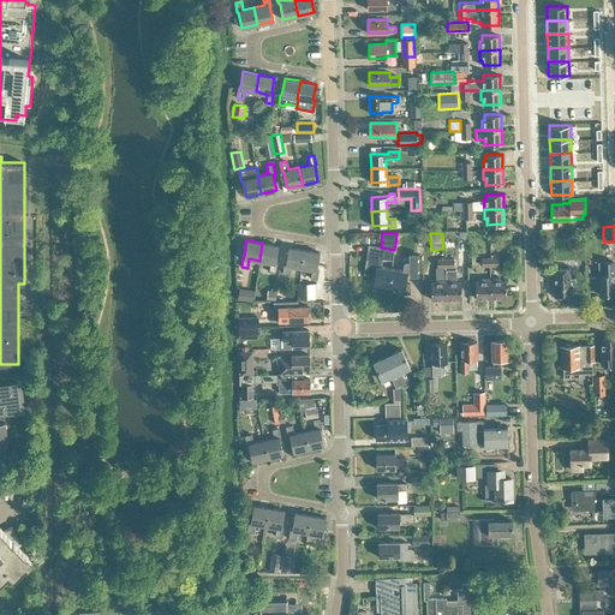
[(262,243),(260,261),(270,262),(269,272),(275,272),(278,262),(275,262),(278,245),(262,243)]
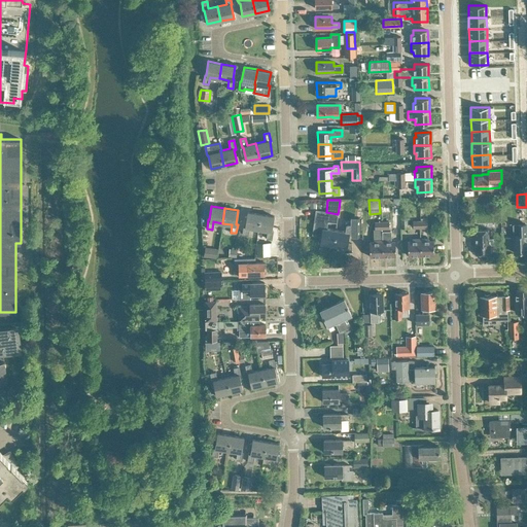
[(257,229),(260,214),(247,211),(245,225),(243,225),(242,234),(247,235),(248,227),(257,229)]
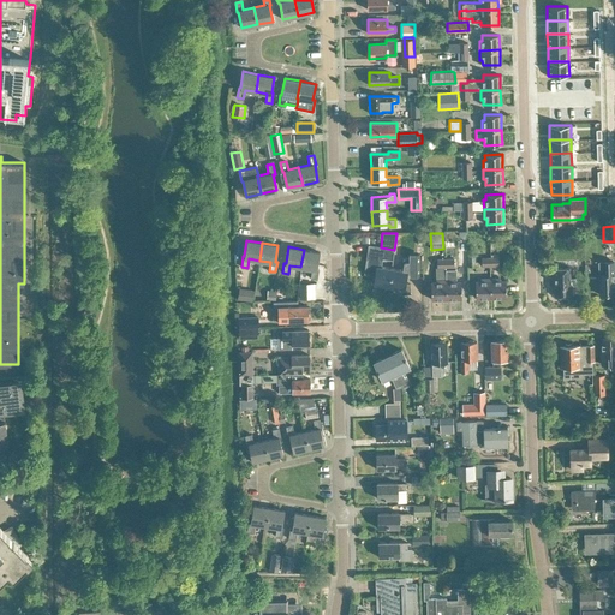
[(304,250),(300,267),(312,269),(310,278),(317,279),(318,268),(317,268),(320,252),(304,250)]
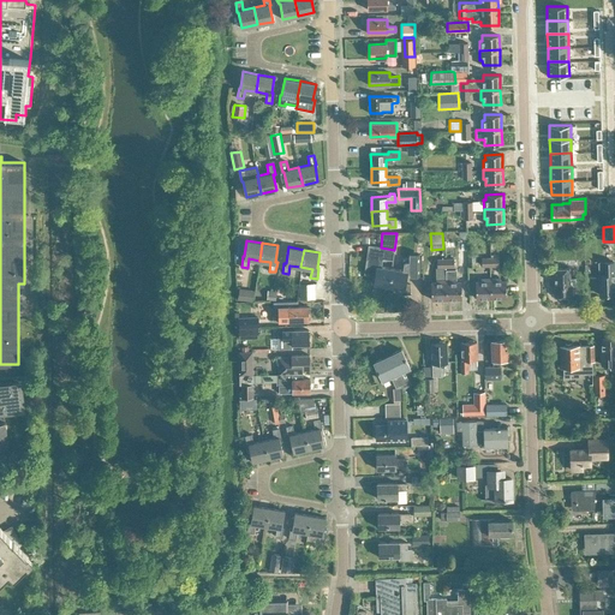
[(392,268),(389,286),(399,287),(399,293),(411,293),(410,284),(406,282),(407,273),(408,273),(410,276),(419,276),(419,272),(422,272),(422,256),(419,256),(419,252),(408,254),(408,258),(402,257),(401,269),(392,268)]
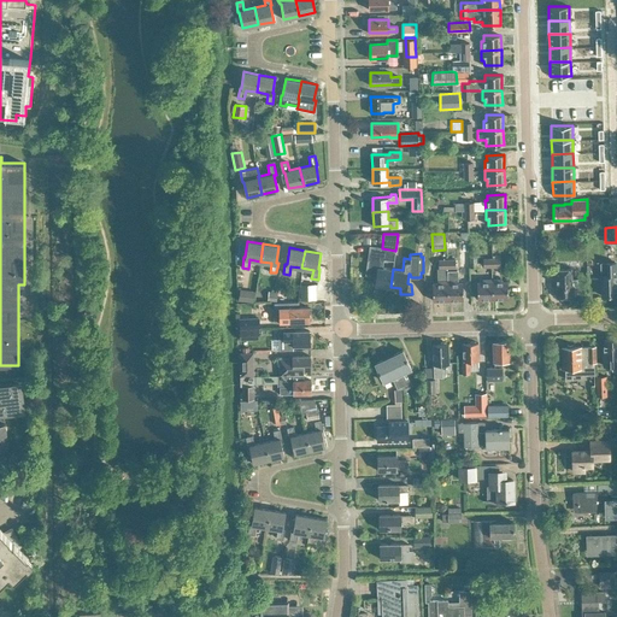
[(391,287),(393,269),(382,268),(383,258),(370,256),(368,272),(376,274),(375,285),(391,287)]
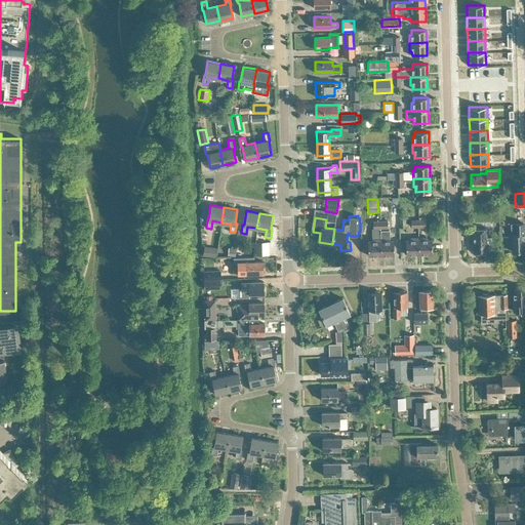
[(524,223),(511,224),(512,251),(524,251),(524,223)]
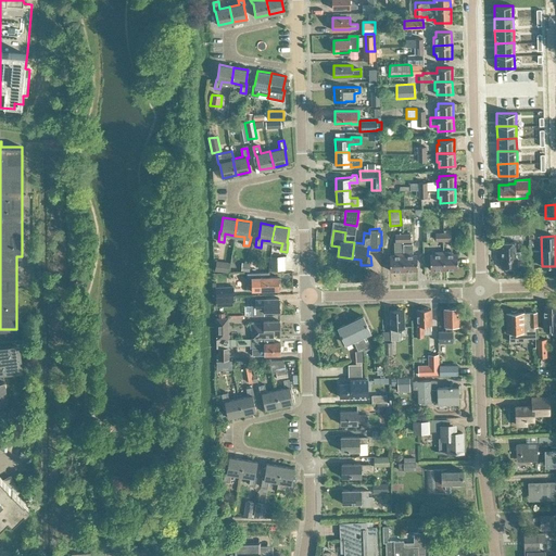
[(515,257),(515,241),(500,242),(501,267),(517,266),(517,257),(515,257)]
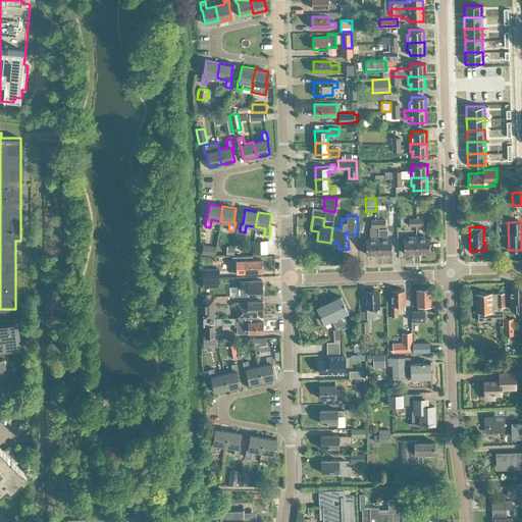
[(378,237),(378,254),(392,253),(390,239),(387,239),(387,228),(378,228),(378,237)]
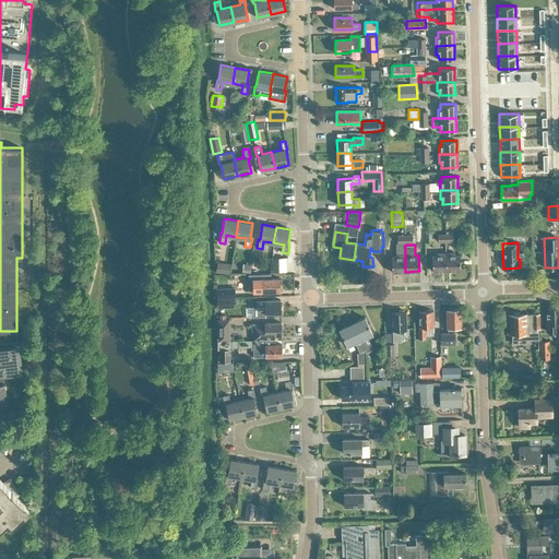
[(432,271),(445,270),(445,252),(437,252),(437,254),(432,254),(432,271)]
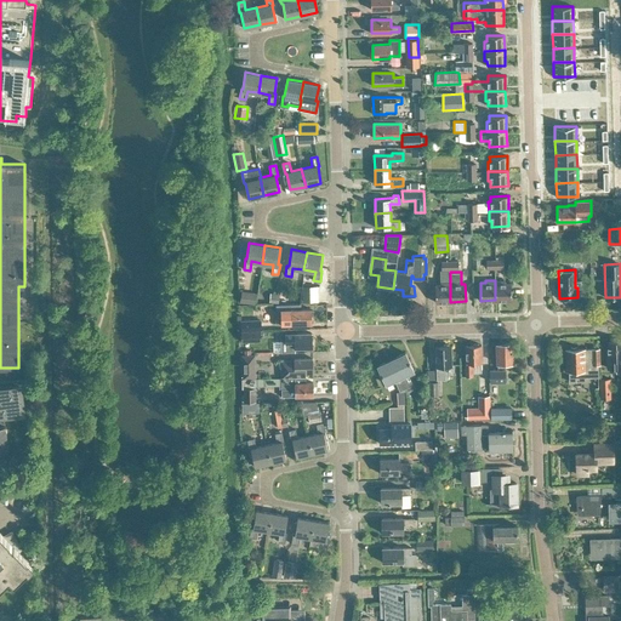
[(495,280),(495,300),(511,300),(511,283),(505,283),(505,280),(495,280)]
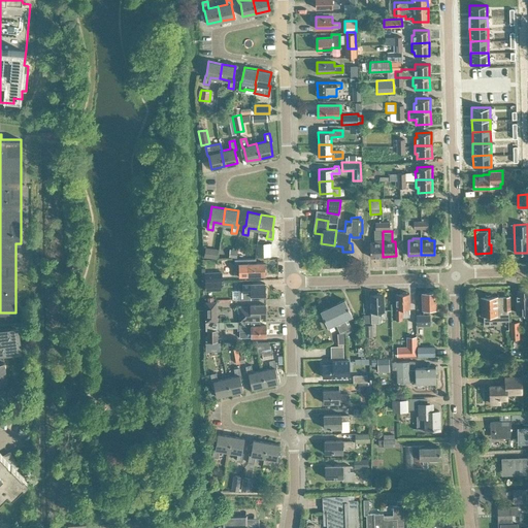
[(370,257),(383,257),(383,239),(374,239),(374,241),(369,241),(370,257)]
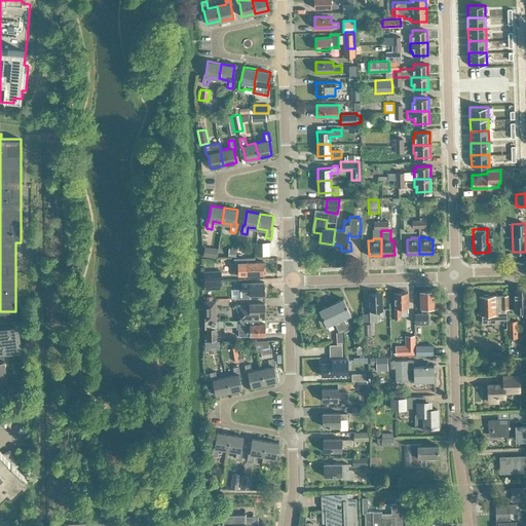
[(257,255),(269,254),(268,240),(256,240),(257,255)]
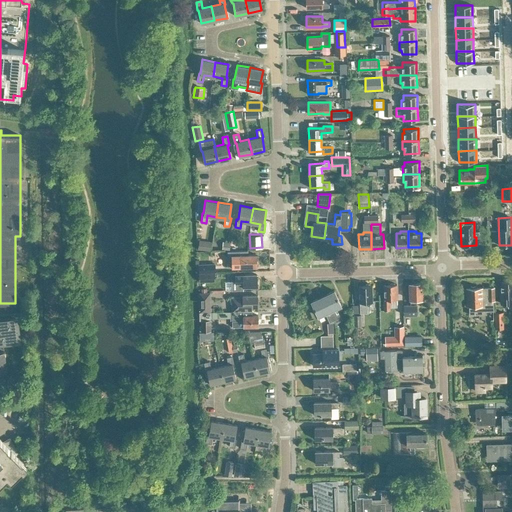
[(199,239),(198,248),(210,250),(211,242),(199,239)]
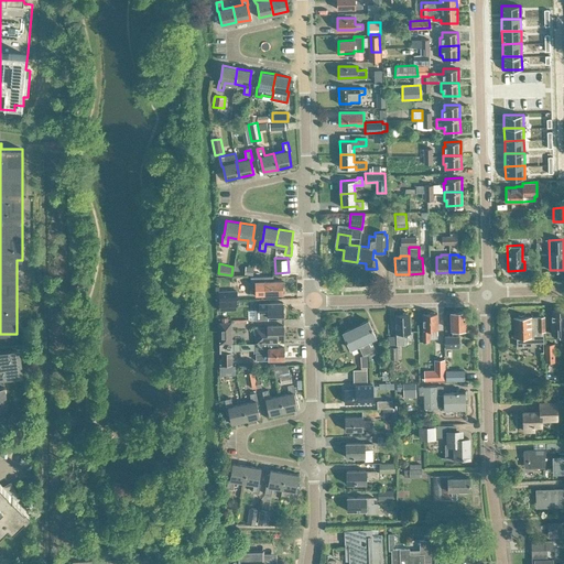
[(270,275),(253,277),(250,277),(251,294),(282,293),(282,280),(273,280),(273,275),(270,275)]
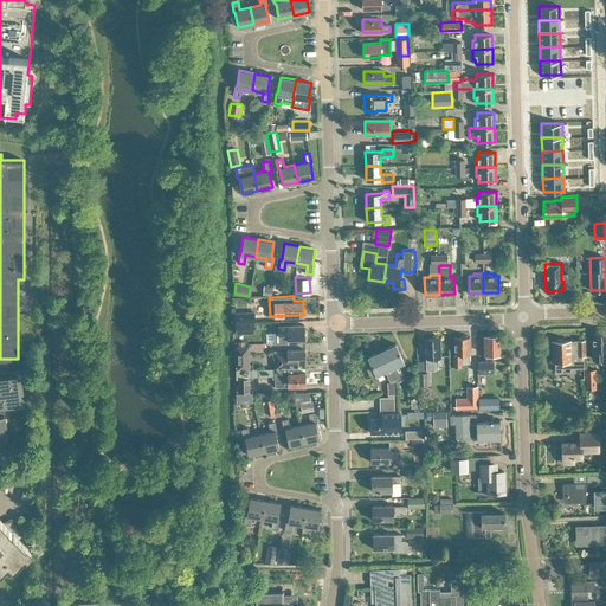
[(236,321),(255,321),(256,321),(255,311),(236,311),(236,321)]
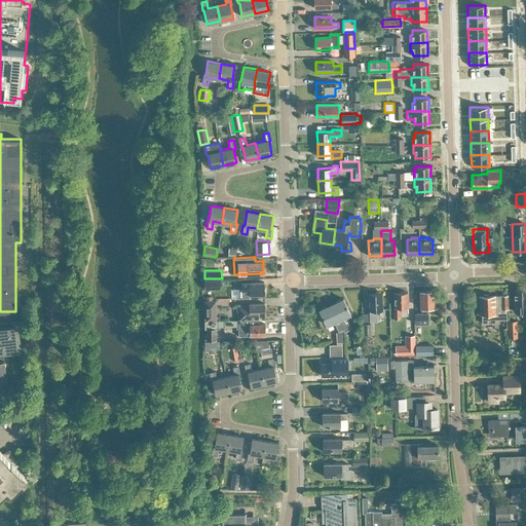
[(221,278),(204,278),(204,289),(221,289),(221,285),(221,278)]
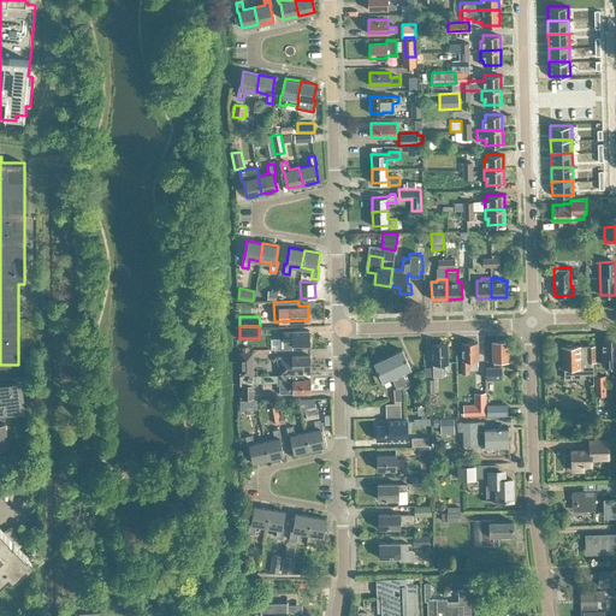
[(279,349),(294,348),(294,344),(309,344),(309,330),(292,330),(292,331),(283,331),(283,338),(278,338),(279,349)]
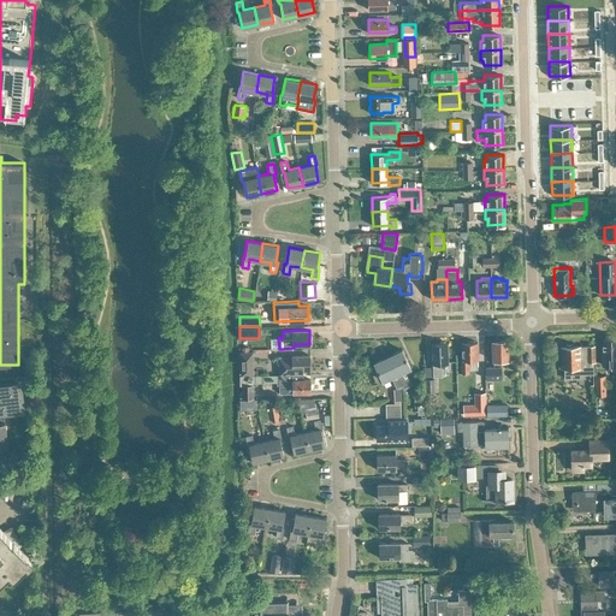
[(615,337),(603,338),(603,348),(602,348),(602,366),(610,365),(611,369),(614,369),(614,371),(615,372),(615,337)]
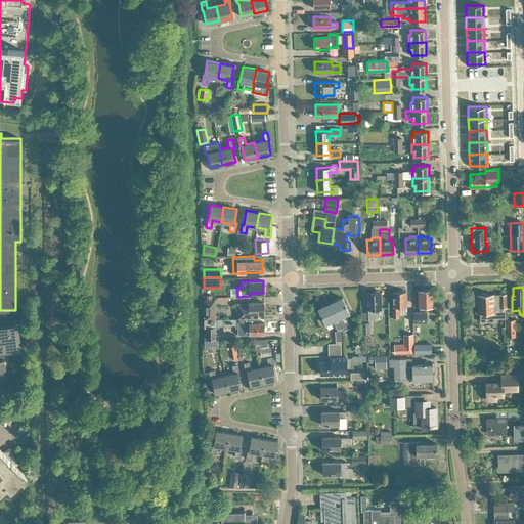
[(424,311),(424,306),(432,306),(432,289),(419,290),(420,306),(420,311),(412,312),(412,321),(426,321),(426,311),(424,311)]
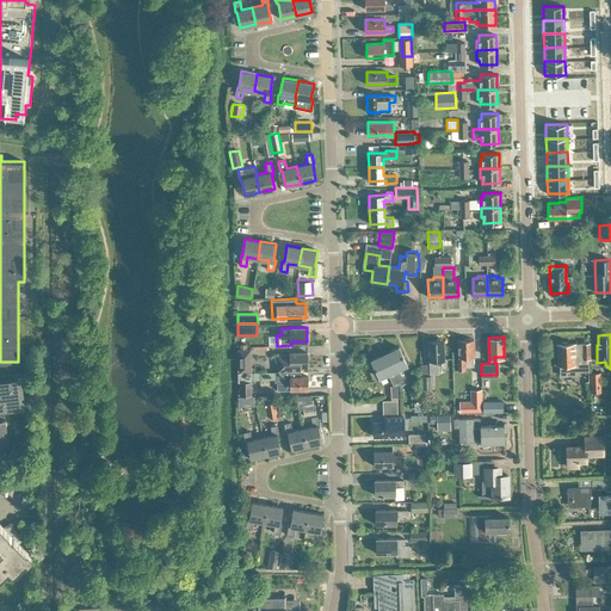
[(457,370),(466,370),(464,357),(474,357),(473,339),(457,339),(458,359),(457,359),(457,370)]
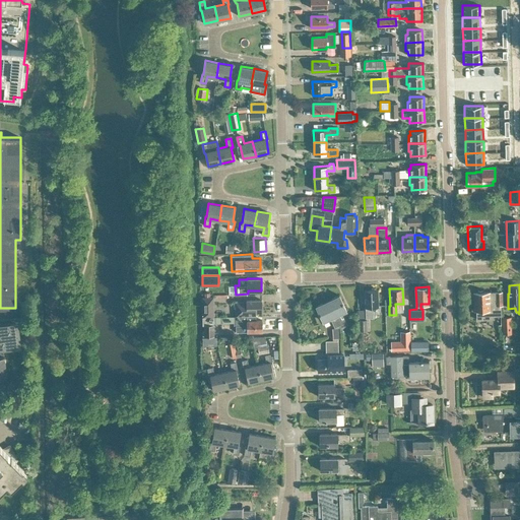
[(373,317),(373,307),(378,307),(377,289),(364,289),(365,307),(366,307),(366,318),(373,317)]
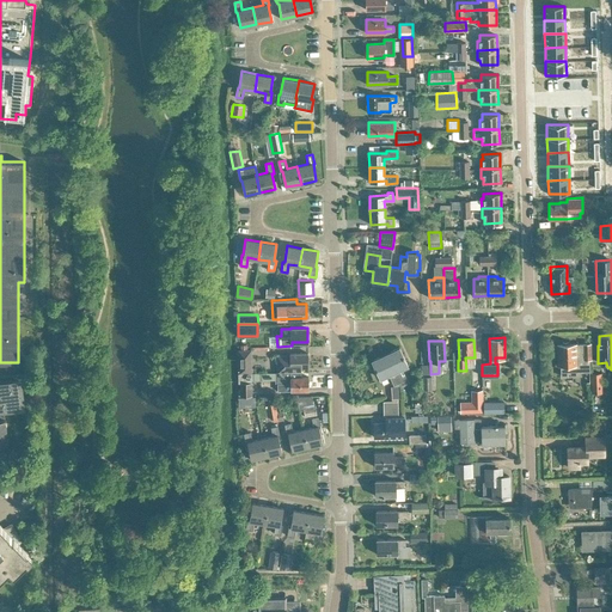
[(591,368),(591,343),(583,343),(576,344),(576,343),(557,344),(558,366),(561,366),(561,375),(568,375),(576,375),(576,371),(591,371),(591,368)]
